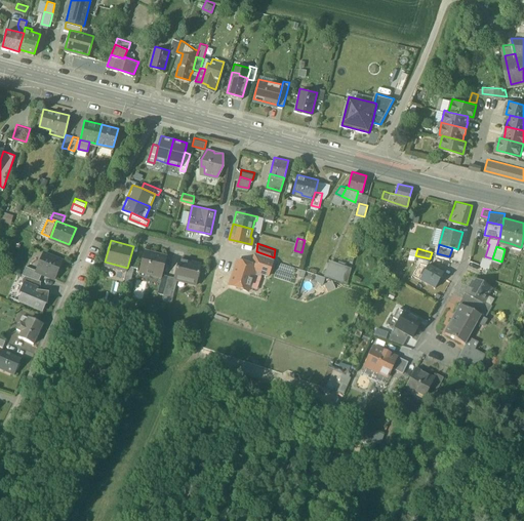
[(167,254),(145,249),(139,270),(161,275),(162,275),(162,273),(167,254)]
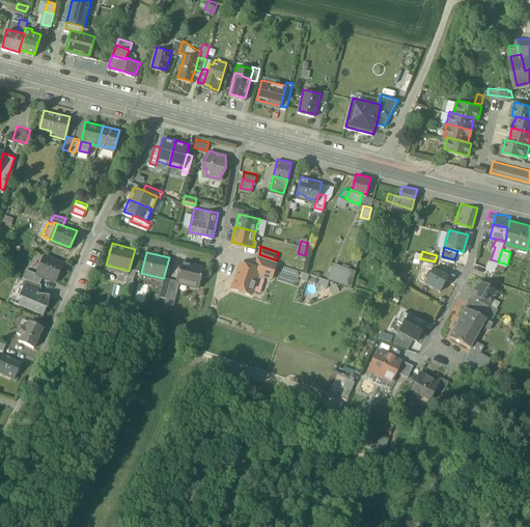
[(63,261),(45,254),(37,271),(37,272),(44,274),(56,279),(63,261)]
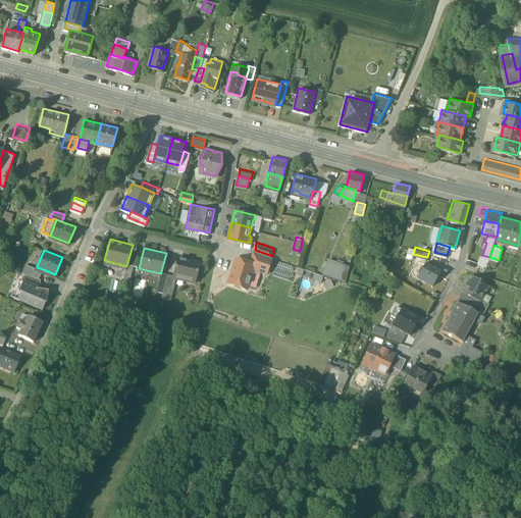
[(257,264),(255,269),(268,273),(272,260),(253,254),(251,262),(257,264)]
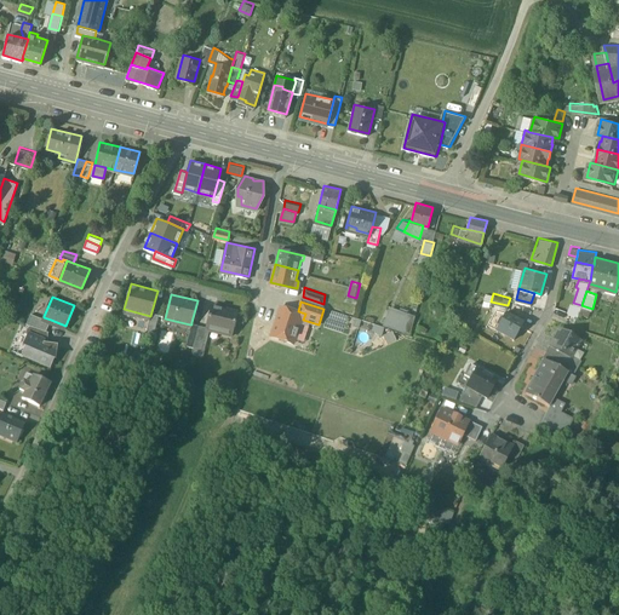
[(238,309),(212,303),(207,325),(207,327),(210,327),(233,332),(238,309)]
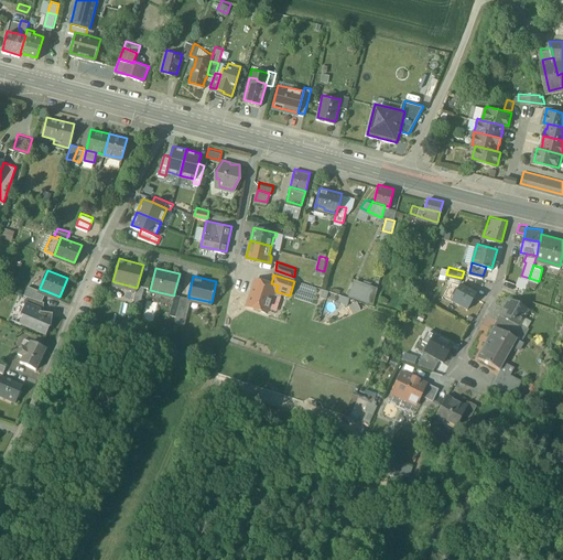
[(271,283),(256,278),(246,308),(269,314),(275,291),(278,286),(271,283)]
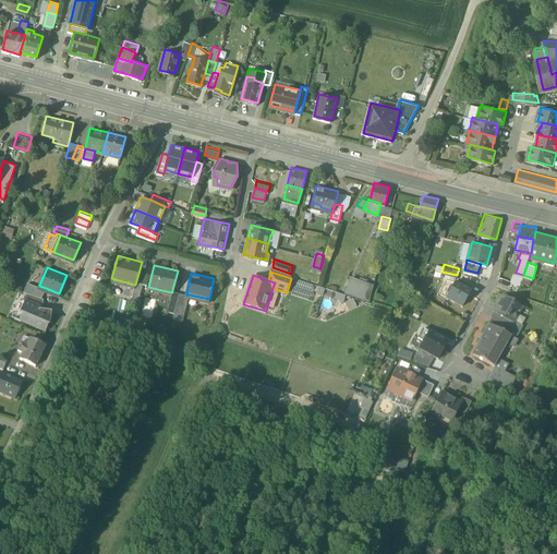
[(472,288),(456,279),(447,294),(463,303),(472,288)]
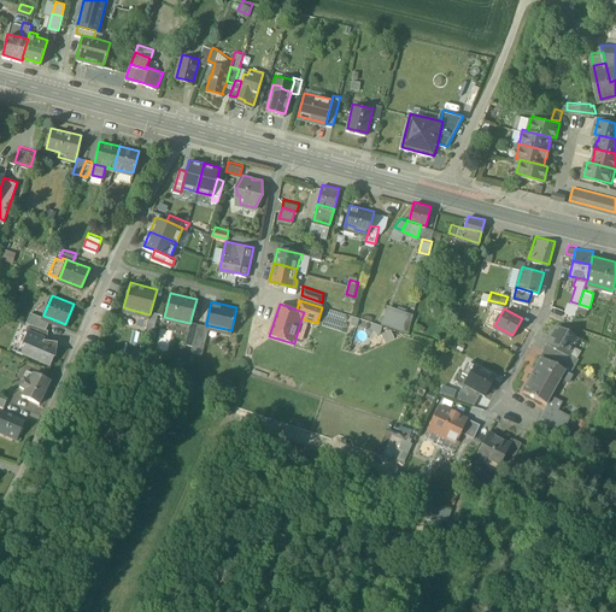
[(44,315),(31,310),(27,321),(29,321),(46,327),(51,318),(44,316),(44,315)]
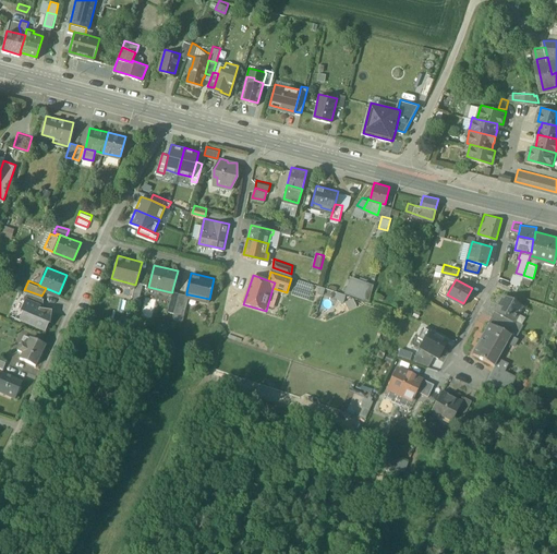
[(138,301),(143,282),(136,281),(131,300),(138,301)]
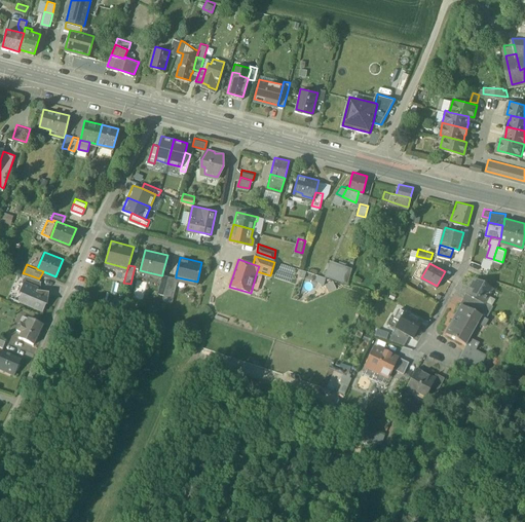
[(338,270),(328,267),(326,272),(347,280),(349,274),(342,271),(338,270)]
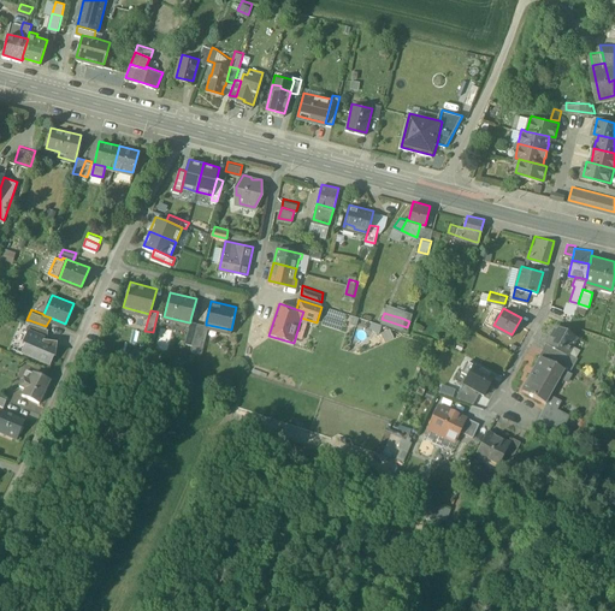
[(373,319),(371,326),(380,330),(383,321),(373,319)]
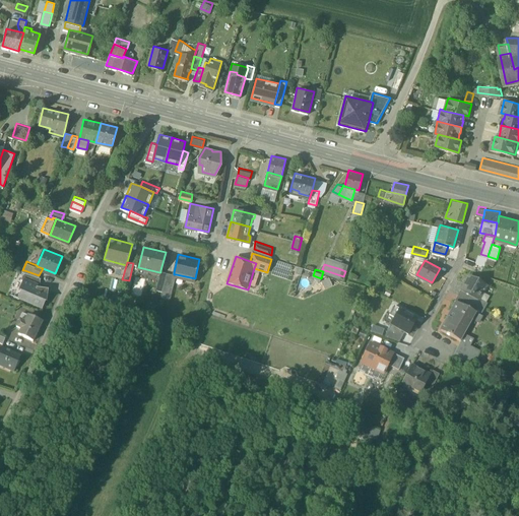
[(39,275),(24,270),(21,277),(24,279),(25,278),(38,283),(41,276),(39,275)]
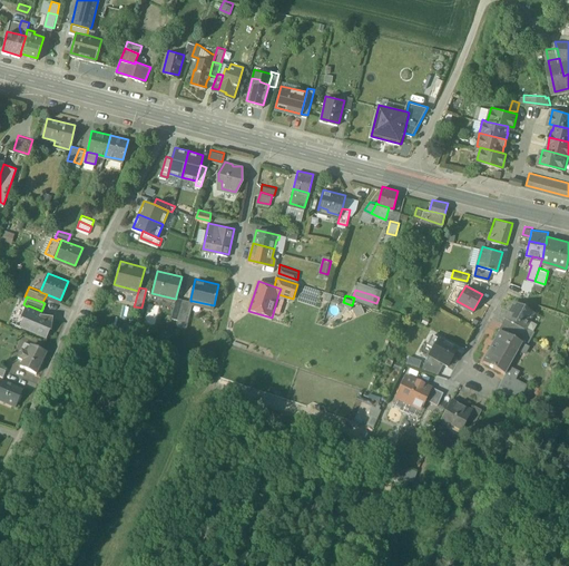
[(184,298),(176,296),(176,299),(175,299),(173,309),(180,311),(184,298)]
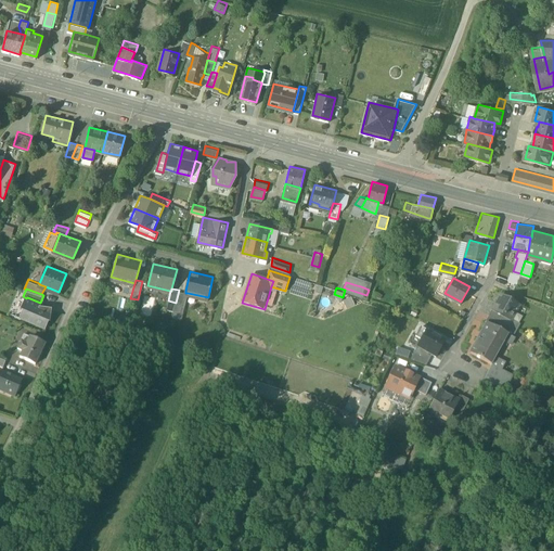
[(185,291),(179,290),(176,303),(175,304),(184,306),(188,293),(185,293),(185,291)]
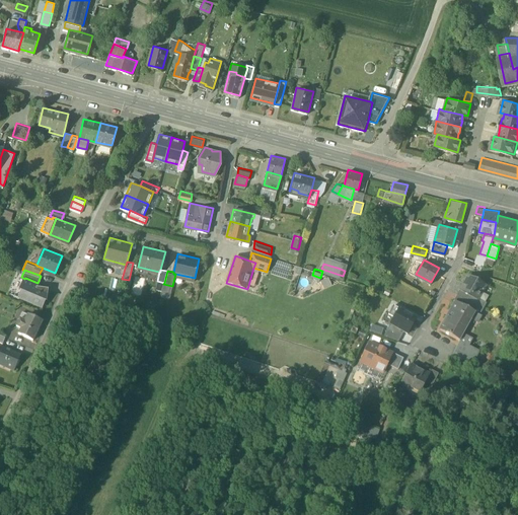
[(487,283),(468,273),(460,287),(478,297),(479,295),(487,283)]
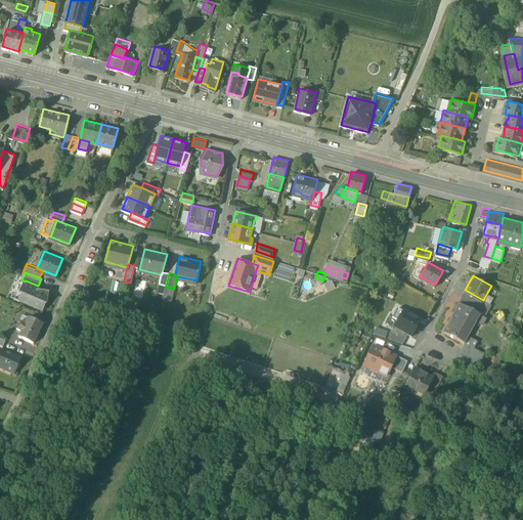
[(38,286),(26,280),(25,282),(22,290),(24,291),(20,298),(42,306),(45,299),(44,298),(45,295),(48,296),(49,289),(38,288),(38,286)]
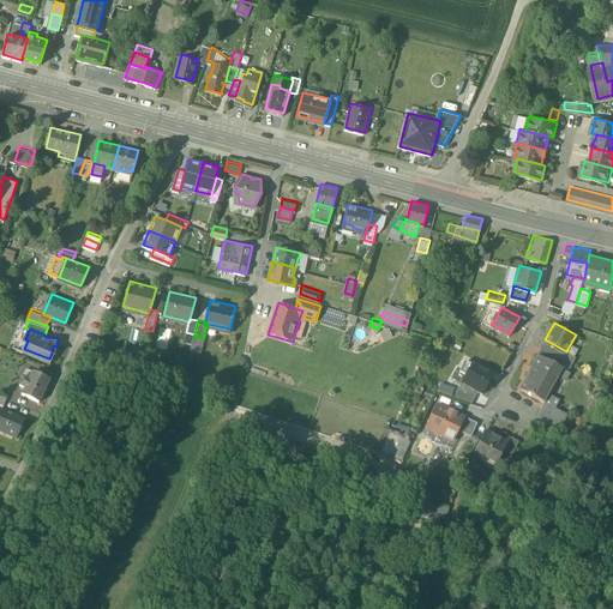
[(566,351),(545,339),(541,345),(566,360),(571,363),(576,355),(568,349),(566,351)]
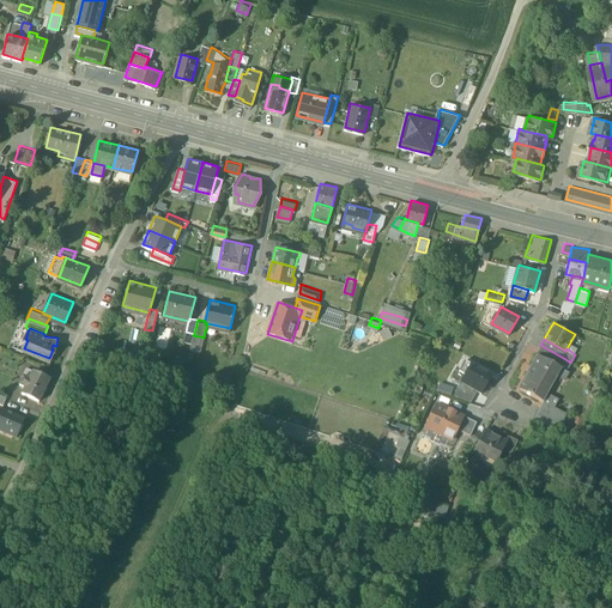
[(562,365),(565,359),(540,345),(537,352),(539,353),(562,365)]
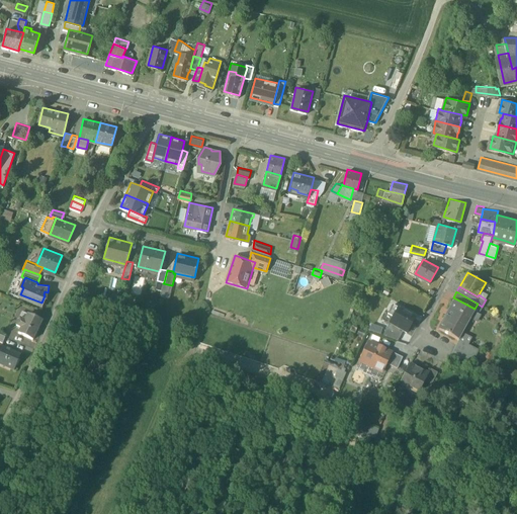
[(455,298),(440,327),(459,338),(460,337),(461,338),(462,335),(466,338),(468,334),(463,331),(463,330),(462,329),(470,315),(471,316),(472,316),(474,316),(478,318),(480,313),(481,314),(482,313),(475,309),(455,298)]
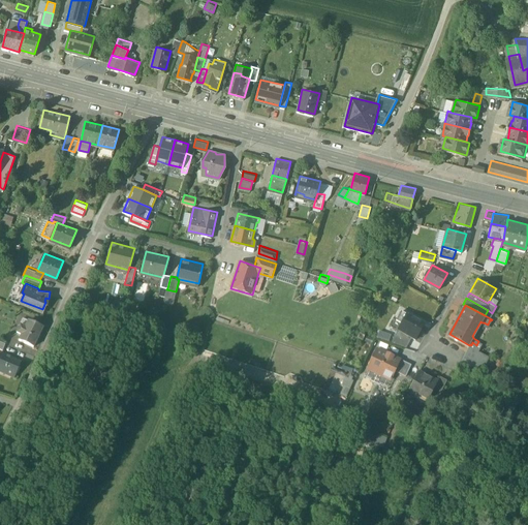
[(425,321),(407,312),(402,309),(397,317),(402,320),(399,328),(412,335),(416,337),(425,321)]
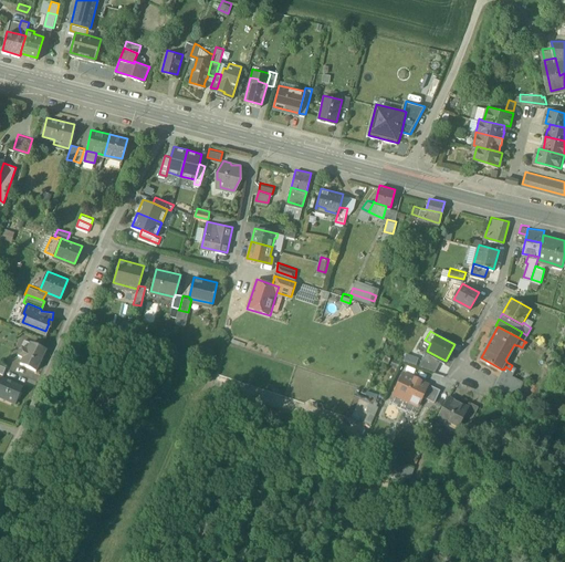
[(46,347),(31,340),(28,347),(23,355),(21,361),(37,368),(46,347)]
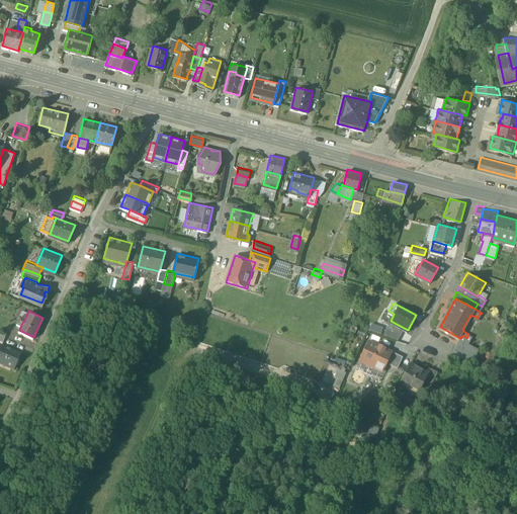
[(25,318),(20,316),(17,323),(21,325),(25,318)]
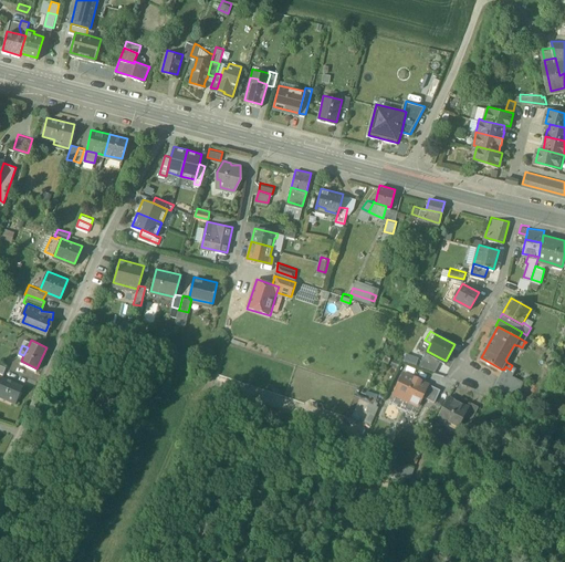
[(441,358),(427,351),(419,364),(436,370),(441,358)]
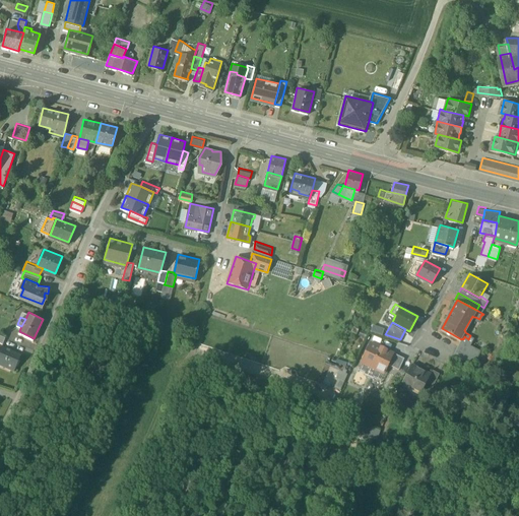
[(384,327),(374,323),(371,329),(382,333),(384,327)]
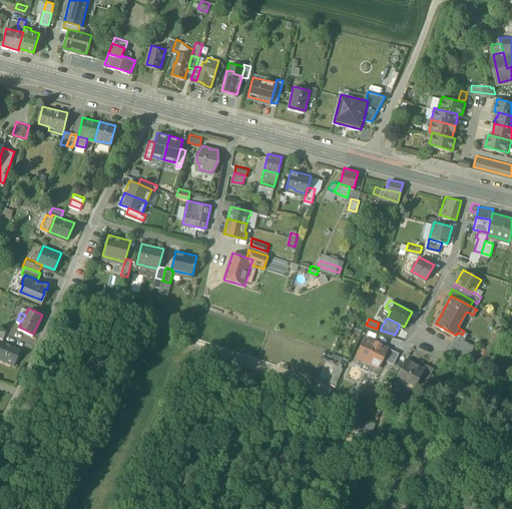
[(376,341),(366,337),(357,355),(375,364),(377,358),(381,357),(383,358),(383,357),(387,348),(381,345),(382,343),(376,341)]
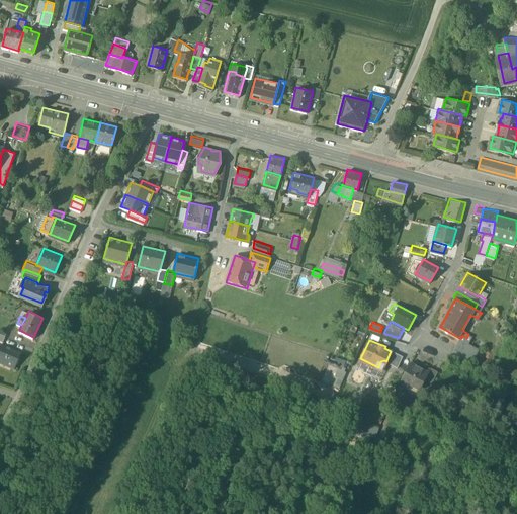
[(477,350),(457,340),(451,352),(471,363),(477,350)]
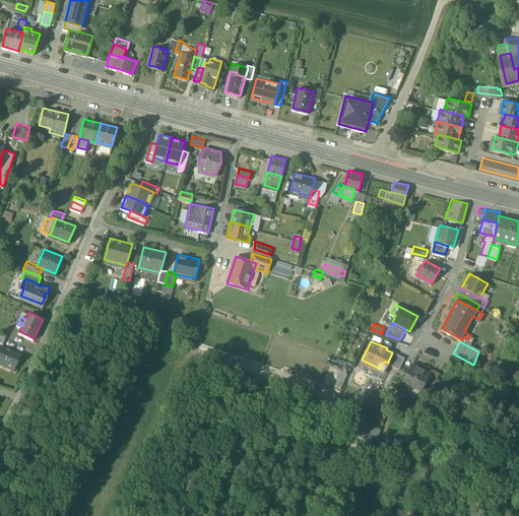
[(20,353),(0,344),(0,353),(0,355),(0,363),(14,369),(20,353)]
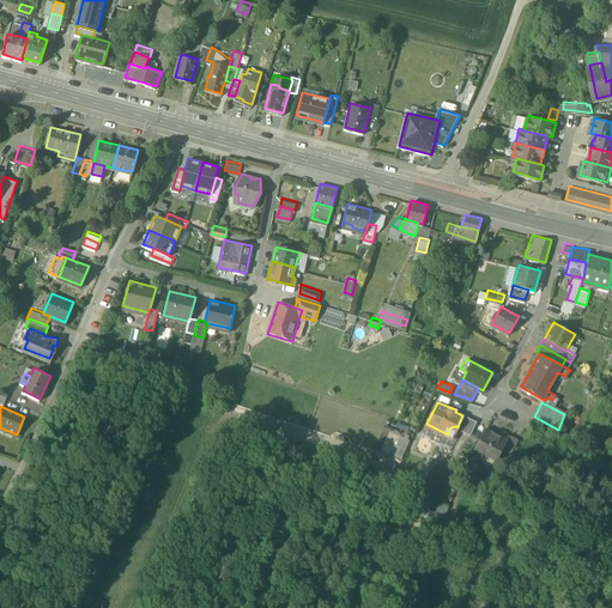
[(477,420),(464,414),(462,415),(458,426),(471,432),(477,420)]
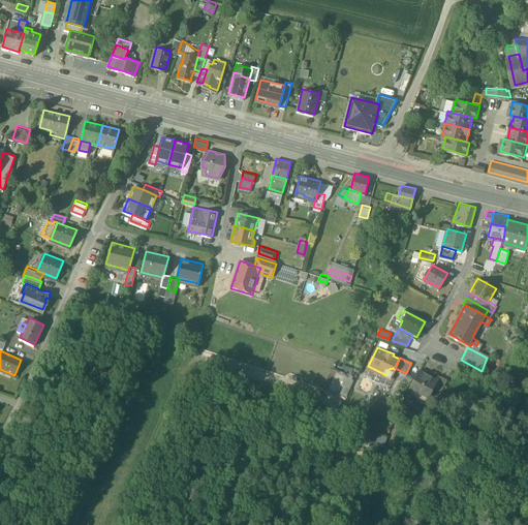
[(438,378),(420,369),(409,388),(429,397),(435,387),(439,379),(438,378)]
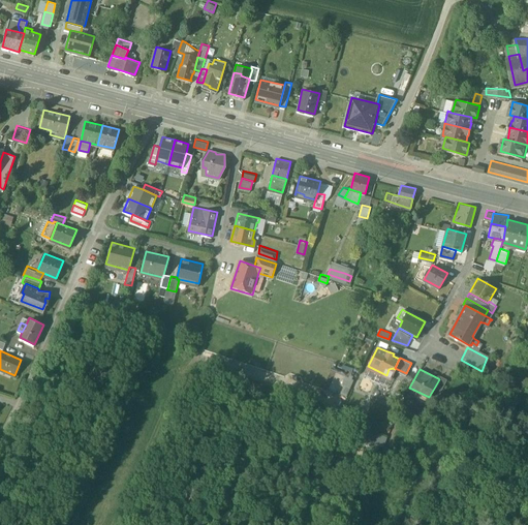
[(446,379),(439,375),(438,378),(439,379),(435,387),(441,390),(446,379)]
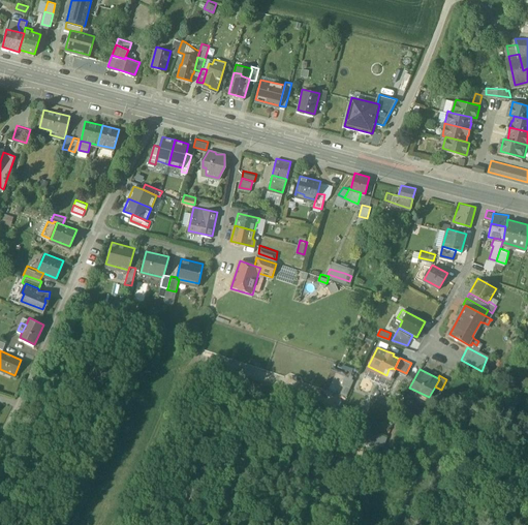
[(339,380),(327,376),(322,392),(334,396),(339,380)]
